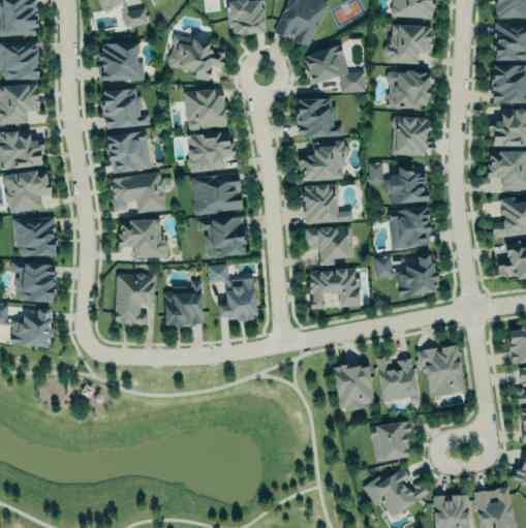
[(36,0),(4,0),(0,1),(0,13),(1,13),(2,22),(0,26),(0,32),(2,35),(36,34),(36,29),(38,27),(36,0)]
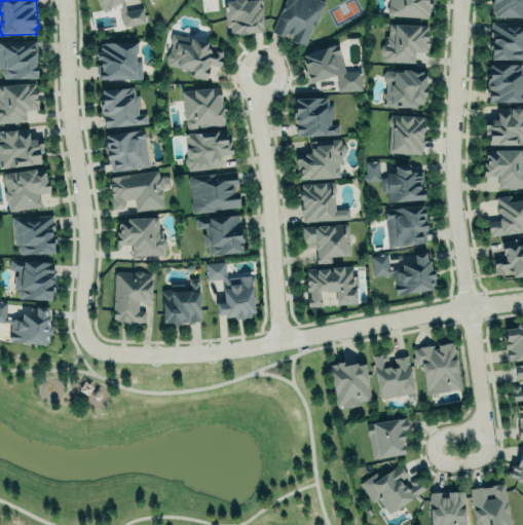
[(98,0),(103,12),(120,6),(128,28),(148,21),(143,7),(129,12),(124,0),(98,0)]
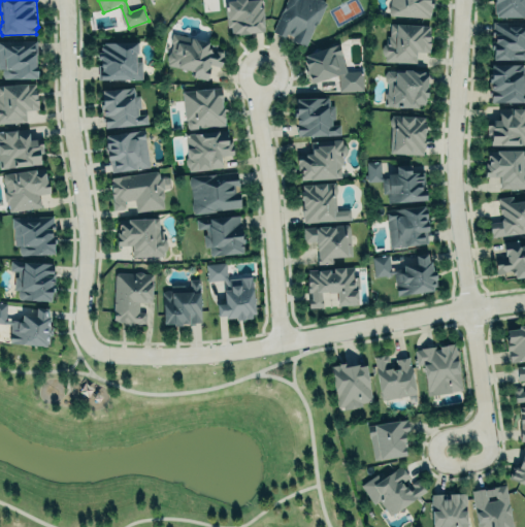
[(265,33),(263,0),(227,0),(230,35),(265,33)]
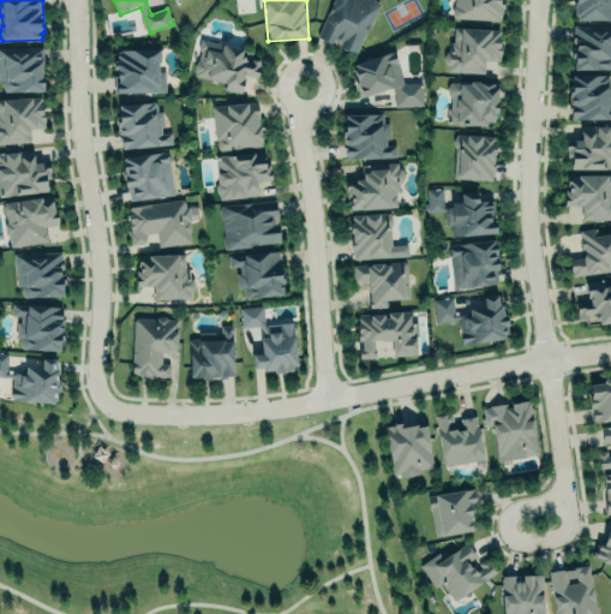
[(319,37),(336,0),(378,0),(382,4),(372,28),(370,27),(367,34),(358,54),(341,48),(343,42),(335,39),(333,43),(319,37)]
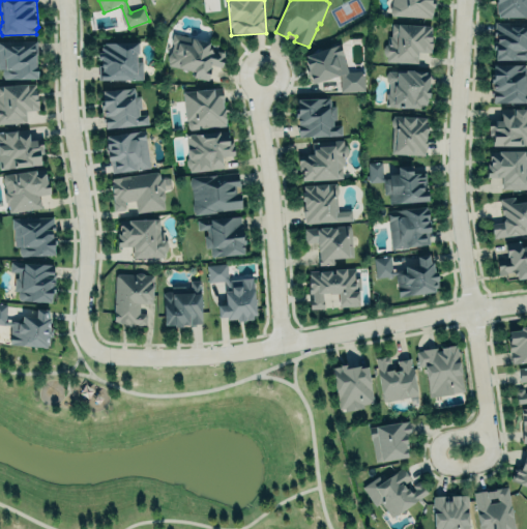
[(394,0),(394,5),(392,7),(392,9),(392,12),(393,15),(393,16),(433,18),(433,15),(434,15),(434,7),(436,7),(436,0),(394,0)]
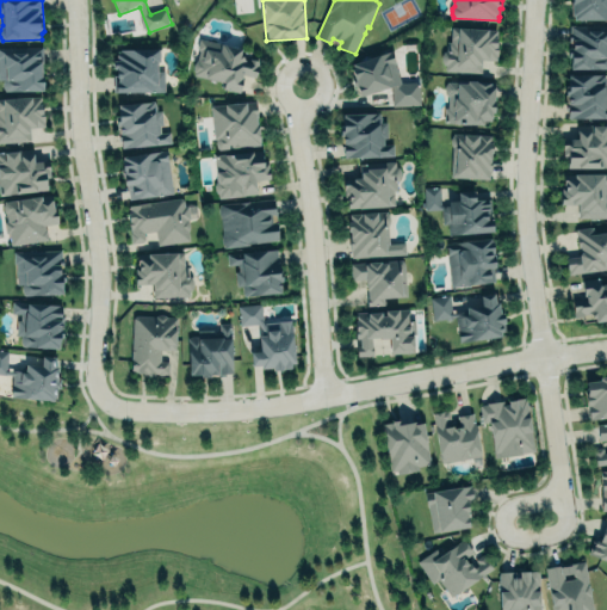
[(574,16),(574,2),(573,0),(606,0),(606,19),(575,19),(575,16),(574,16)]
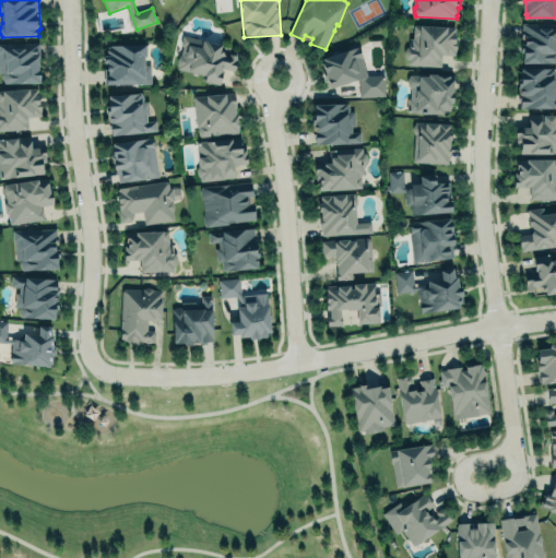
[(524,63),(555,63),(555,23),(524,24),(524,63)]
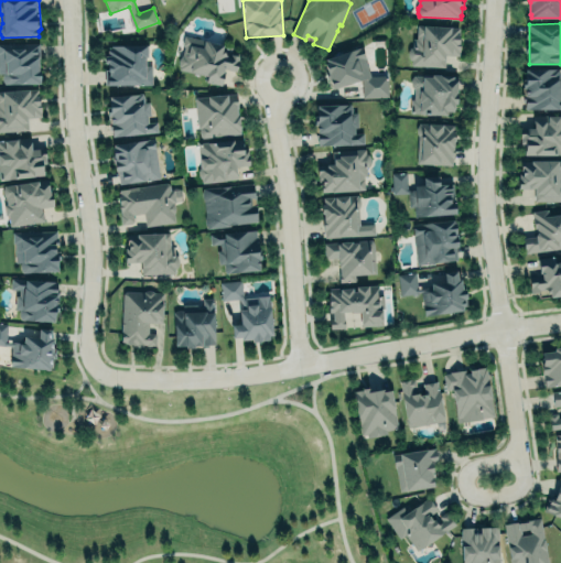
[(412,64),(412,61),(409,53),(411,47),(414,47),(414,39),(418,39),(420,24),(463,28),(462,56),(449,55),(446,67),(413,66),(412,64)]
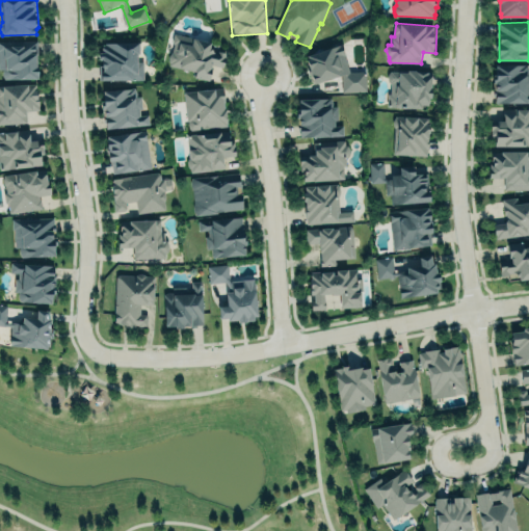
[(175,33),(169,57),(170,65),(196,73),(195,77),(211,81),(214,65),(226,68),(228,47),(175,33)]
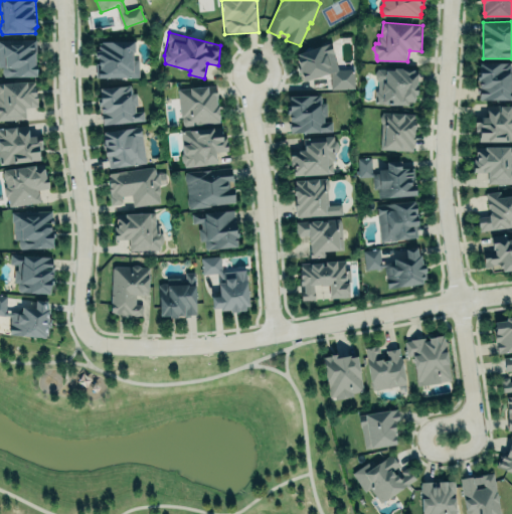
[(0,39),(38,39),(39,77),(5,77),(3,68),(0,67),(0,39)]
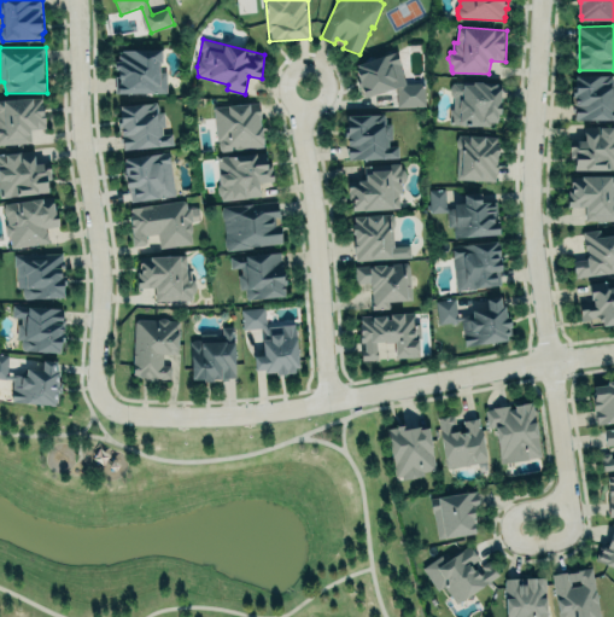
[(169,93),(169,73),(163,73),(163,50),(118,51),(118,94),(169,93)]
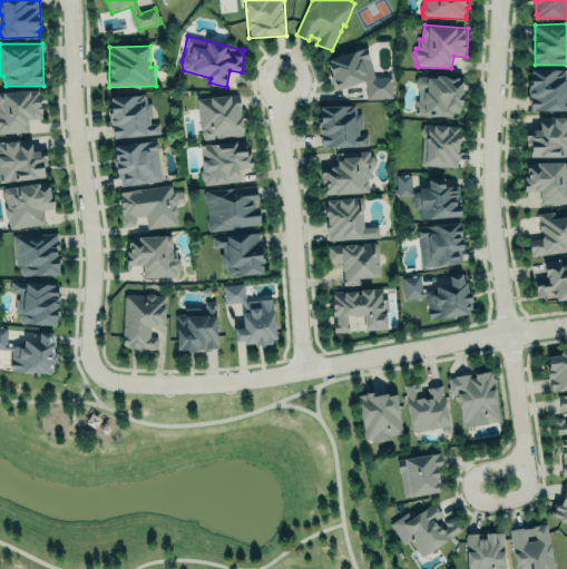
[(330,60),(338,90),(375,79),(368,49),(330,60)]
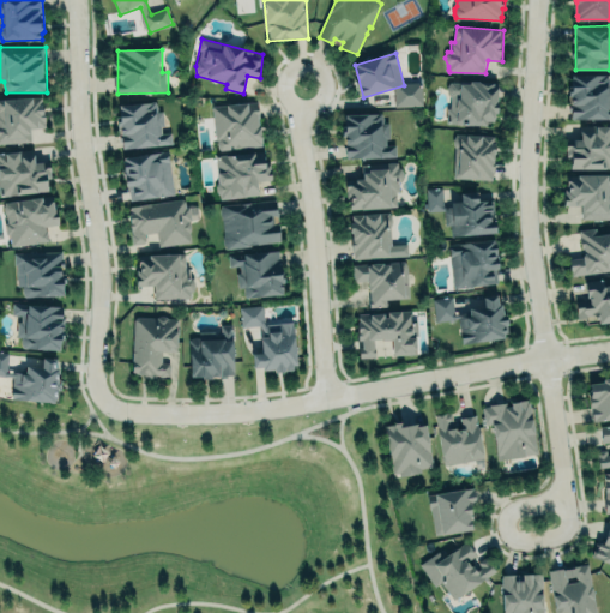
[(573,118),(575,119),(609,119),(609,74),(573,74),(573,79),(573,86),(571,86),(571,112),(573,112),(573,118)]
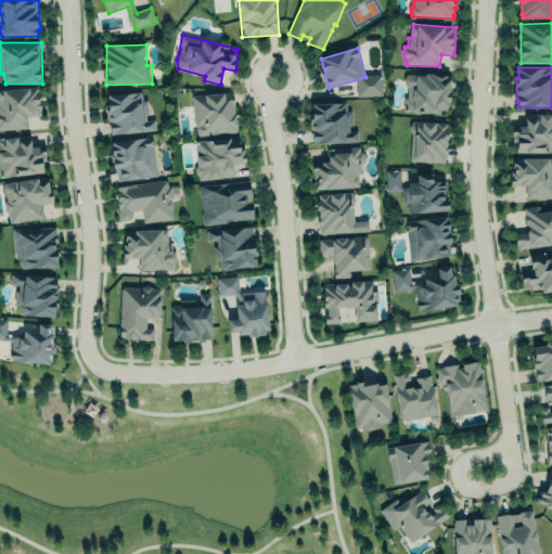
[(408,75),(405,79),(408,86),(407,111),(443,114),(449,110),(451,103),(453,77),(449,75),(418,73),(408,75)]
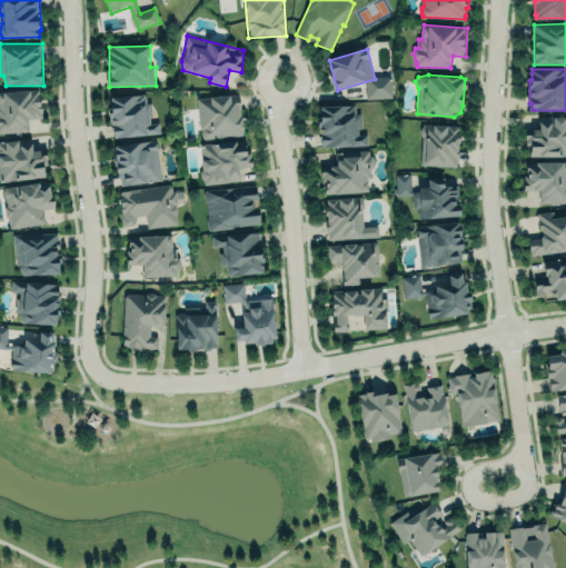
[(0,92),(0,135),(31,132),(30,119),(45,118),(42,90),(0,92)]
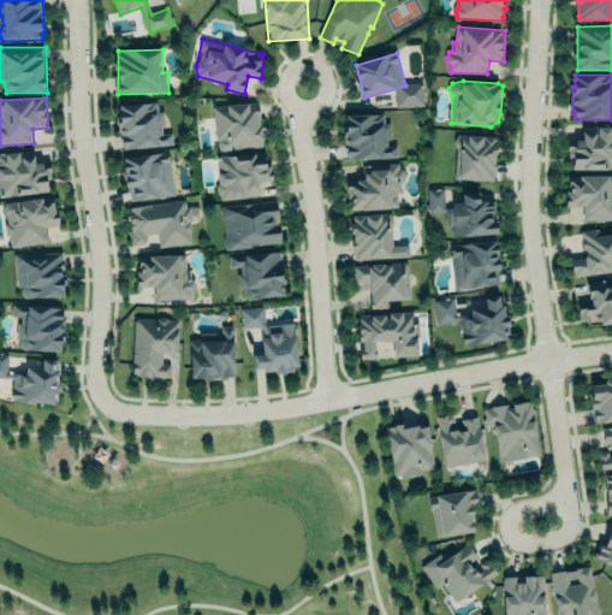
[(120,106),(156,101),(158,104),(159,107),(159,112),(165,112),(166,126),(162,126),(164,134),(173,132),(174,145),(124,149),(123,141),(122,142),(120,135),(122,134),(122,126),(119,128),(118,118),(120,118),(120,110),(120,108),(120,106)]
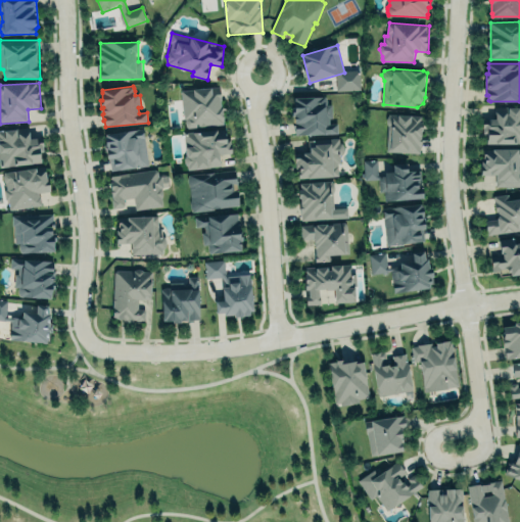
[(181,91),(185,122),(188,128),(225,125),(221,87),(181,91)]
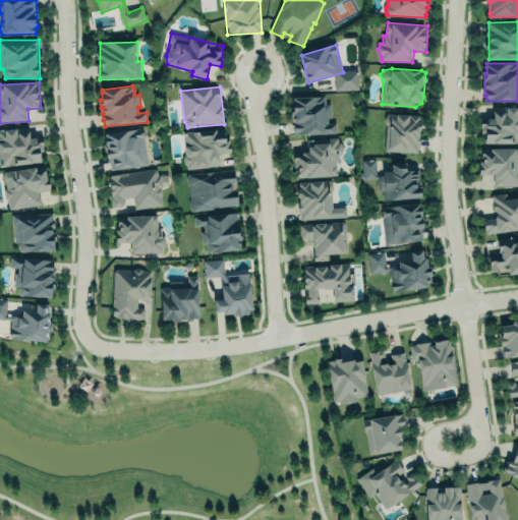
[(338,133),(338,123),(332,123),(331,105),(327,105),(327,97),(293,98),(294,135),(338,133)]
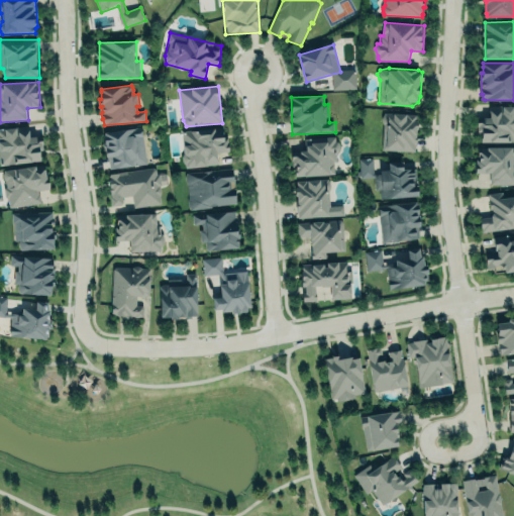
[(481,142),(513,141),(513,106),(491,107),(491,119),(481,120),(481,142)]
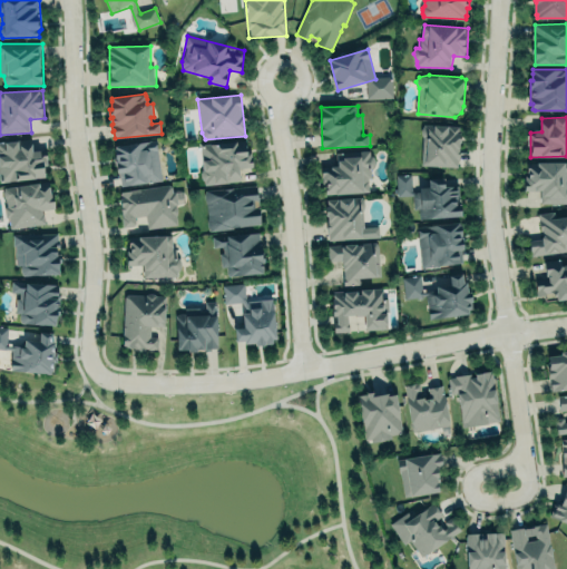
[(426,126),(423,130),(423,135),(424,138),(423,165),(459,166),(463,126),(426,126)]
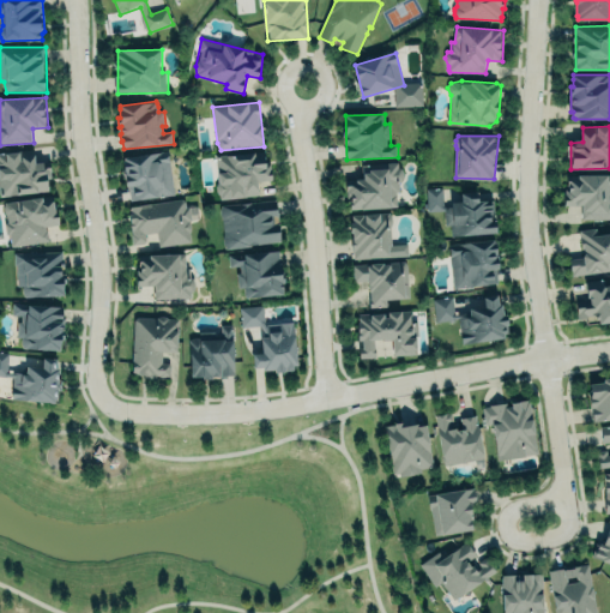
[(0,152),(0,184),(2,196),(49,191),(48,180),(53,176),(52,167),(46,168),(44,162),(38,162),(35,149),(0,152)]
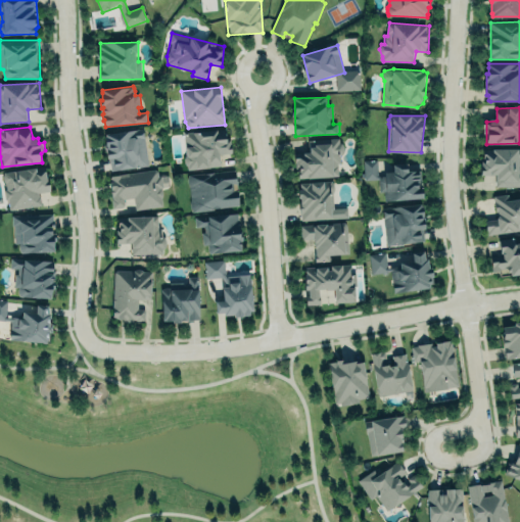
[(222,167),(221,155),(232,154),(230,129),(185,133),(189,170),(222,167)]
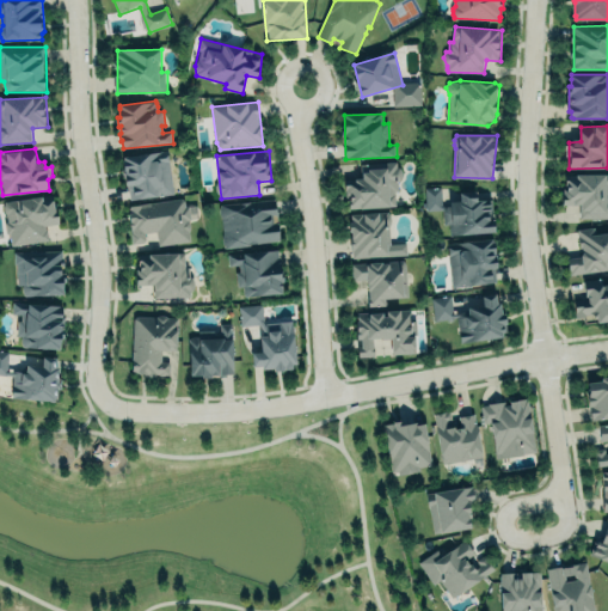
[(176,195),(171,152),(124,157),(129,201),(176,195)]
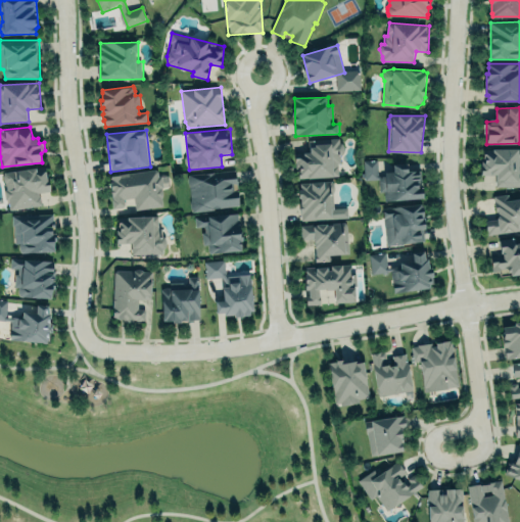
[(299,178),(309,178),(309,179),(334,177),(340,176),(339,163),(341,163),(341,154),(343,154),(344,151),(345,149),(344,146),(343,143),(340,143),(341,142),(340,138),(309,140),(310,152),(303,152),(304,157),(296,157),(296,168),(298,168),(299,178)]
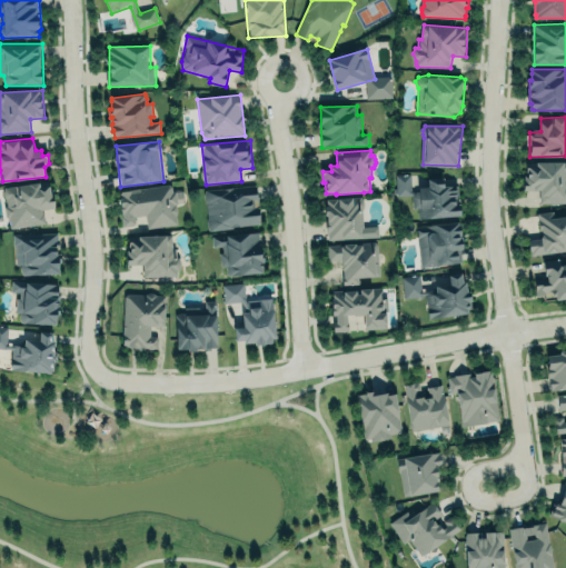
[(542,203),(565,203),(565,161),(526,162),(526,190),(542,190),(542,203)]
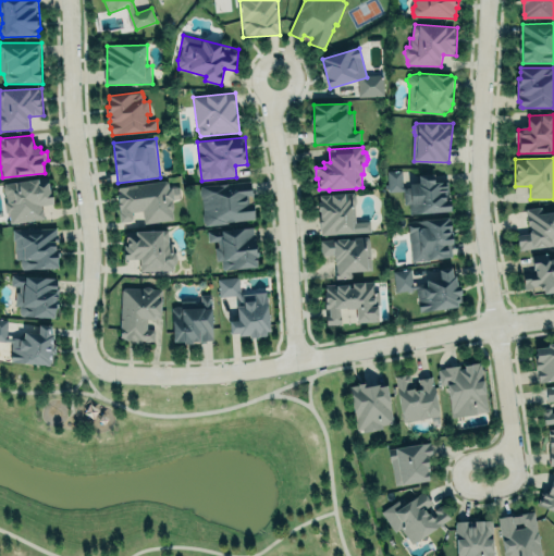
[(403,170),(389,171),(390,192),(402,192),(404,192),(406,205),(410,205),(411,214),(452,212),(450,181),(435,183),(434,174),(419,175),(420,183),(410,184),(410,187),(408,187),(407,188),(404,187),(404,184),(403,170)]
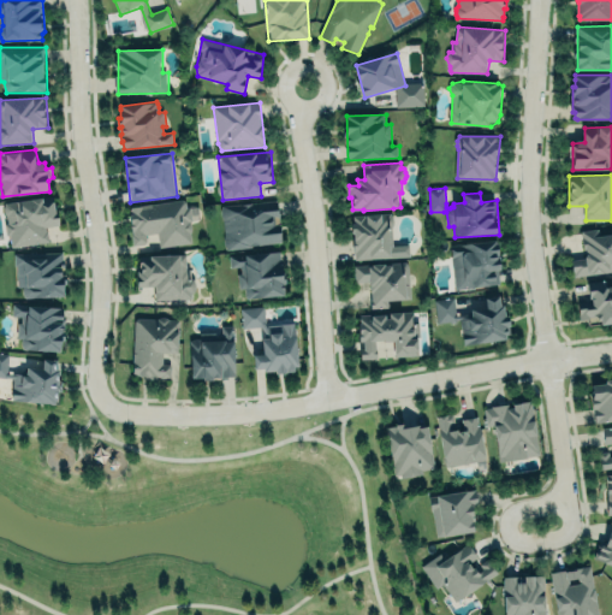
[(7,203),(42,197),(43,202),(42,205),(47,207),(53,202),(57,212),(52,219),(59,218),(60,225),(47,228),(47,231),(48,231),(49,242),(13,248),(11,236),(7,236),(6,224),(10,224),(9,216),(5,213),(4,208),(7,203)]
